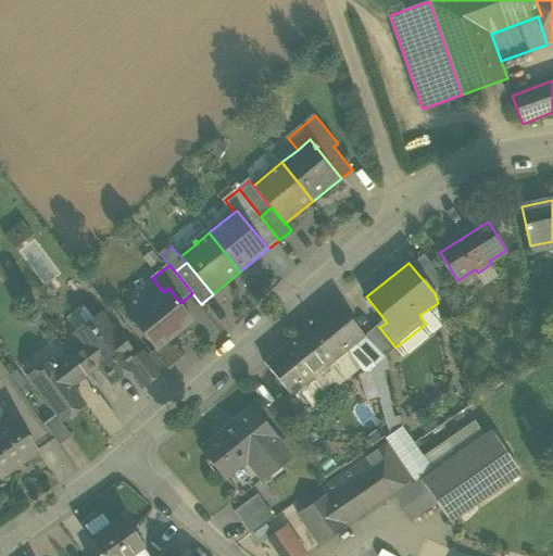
[(162,290),(155,297),(156,298),(132,317),(133,319),(136,316),(160,345),(156,349),(158,350),(195,319),(180,303),(168,288),(163,292),(162,290)]
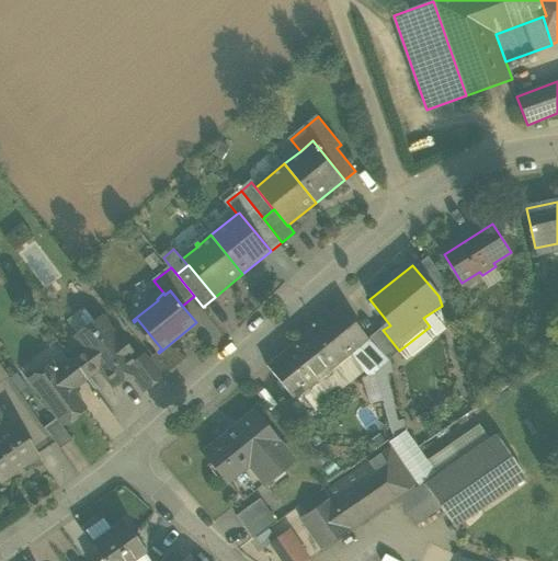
[(342,306),(269,366),(295,399),(350,355),(369,339),(342,306)]
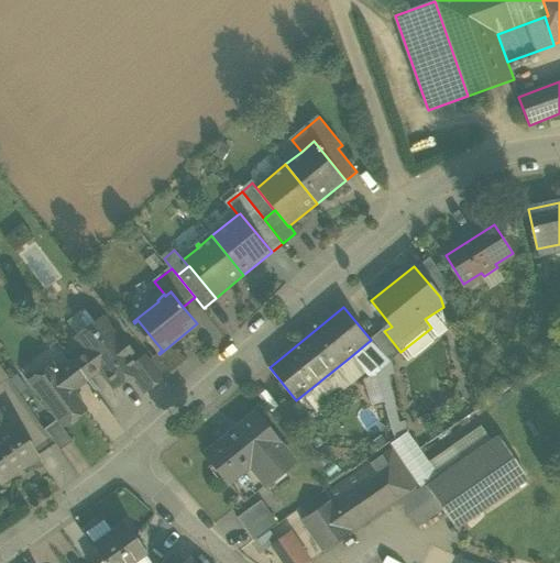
[(102,319),(78,337),(89,351),(75,362),(87,377),(101,367),(117,388),(135,374),(141,370),(136,363),(130,355),(132,351),(127,343),(121,343),(102,319)]
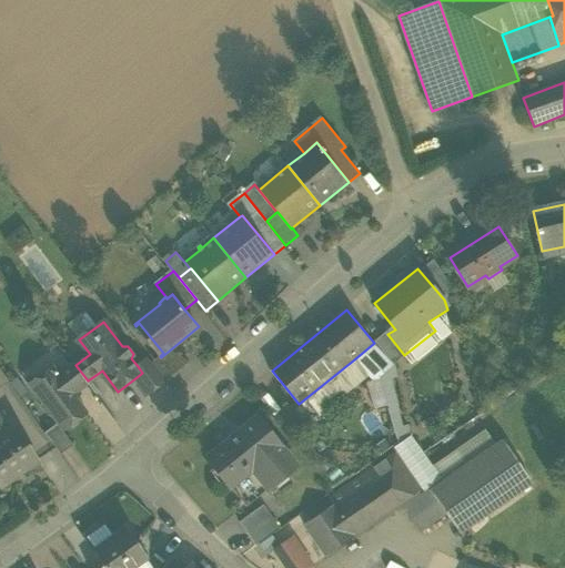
[(374,343),(354,359),(374,381),(395,365),(374,343)]
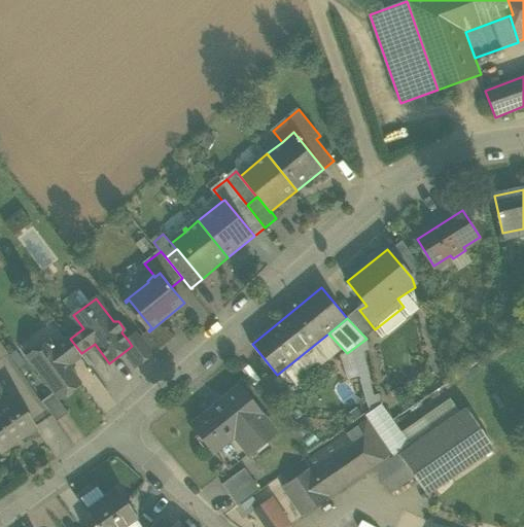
[(155,353),(138,332),(128,340),(132,346),(127,350),(131,355),(130,356),(137,366),(155,353)]
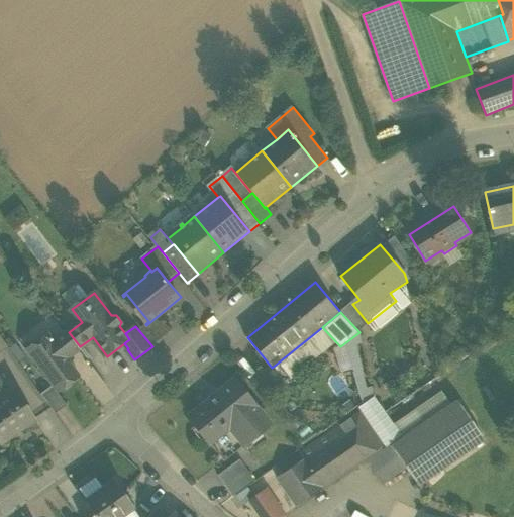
[(56,341),(53,337),(30,353),(40,368),(38,369),(46,379),(47,378),(54,386),(59,393),(60,393),(82,376),(67,356),(80,346),(69,332),(56,341)]
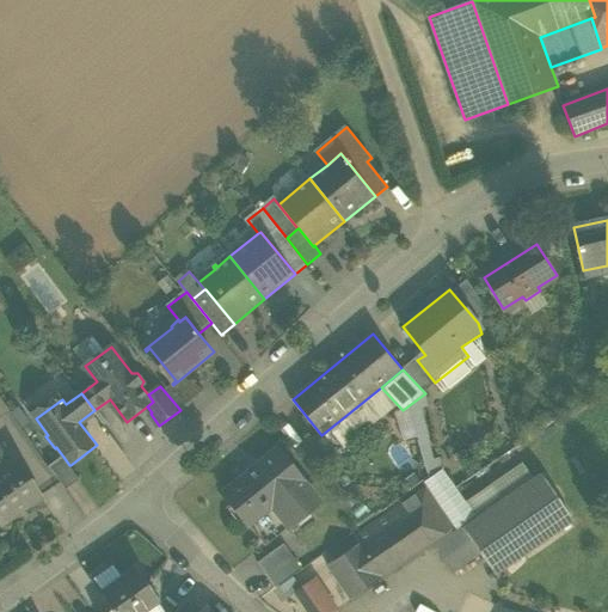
[(136,442),(117,417),(106,426),(124,451),(136,442)]
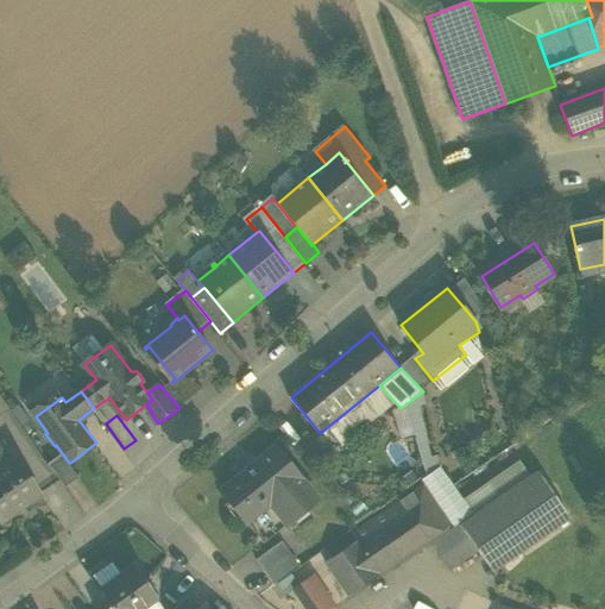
[(4,444),(0,445),(0,473),(17,462),(4,444)]
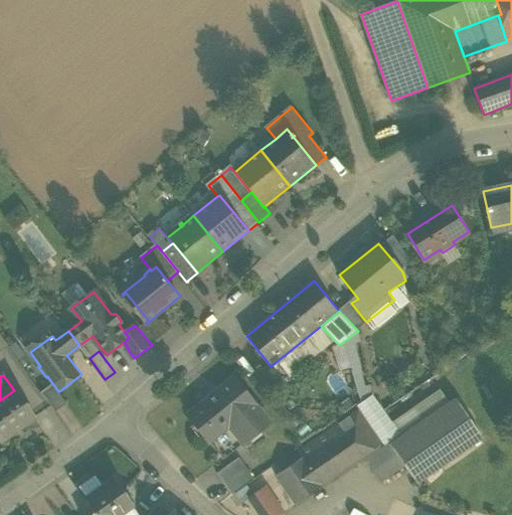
[(256,404),(234,379),(219,391),(219,390),(204,402),(205,403),(189,416),(209,442),(229,424),(245,444),(270,423),(254,404),(256,404)]
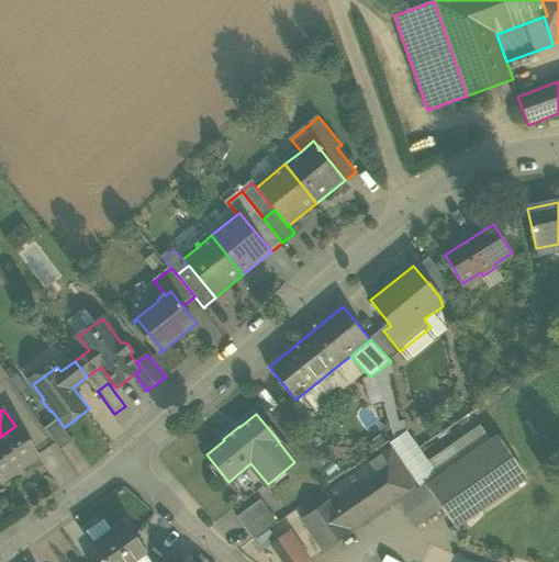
[(64,427),(58,419),(46,428),(62,450),(75,440),(65,427),(64,427)]
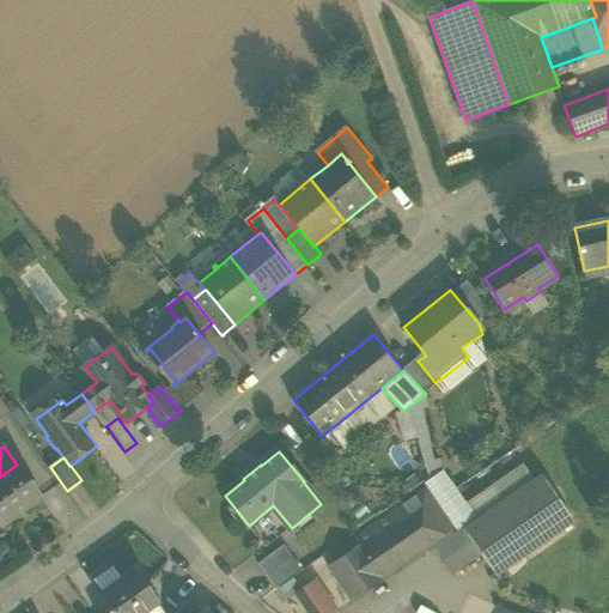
[(0,477),(0,522),(2,527),(43,498),(19,463),(17,465),(0,477)]
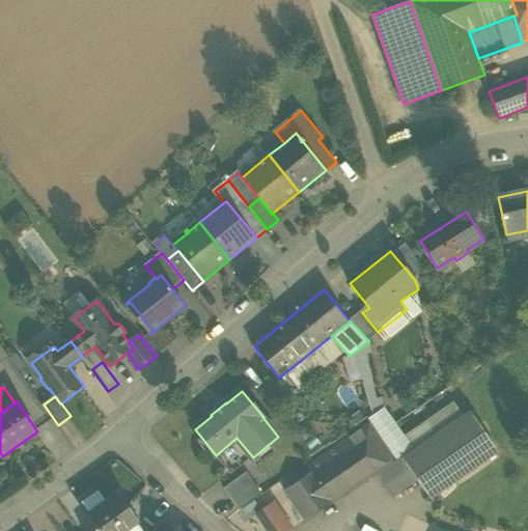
[(471,411),(403,458),(418,481),(431,499),(499,452),(471,411)]
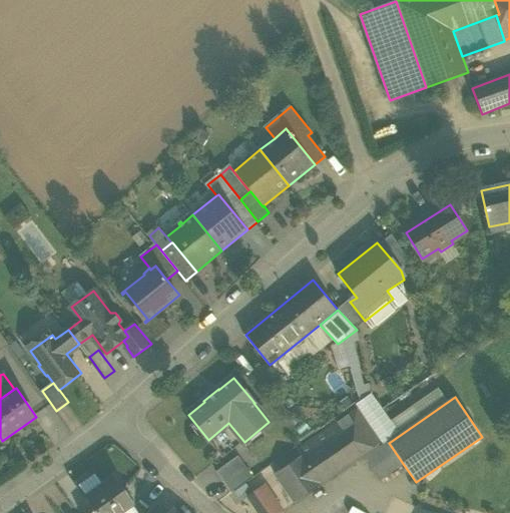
[(358,410),(329,429),(353,463),(382,444),(358,410)]
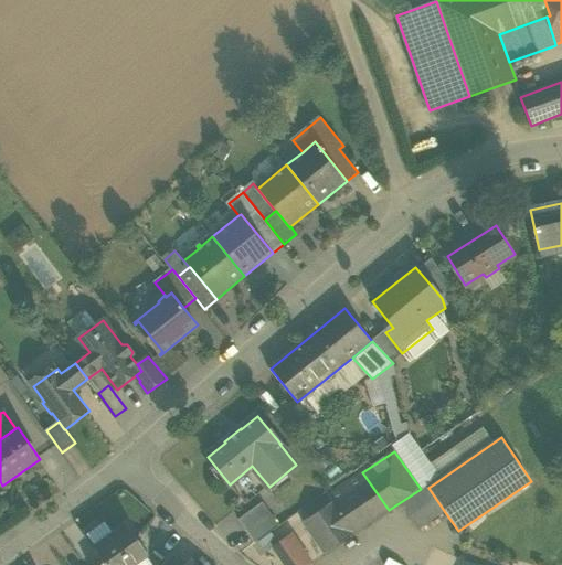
[(362,472),(309,508),(315,514),(304,522),(326,554),(389,510),(362,472)]
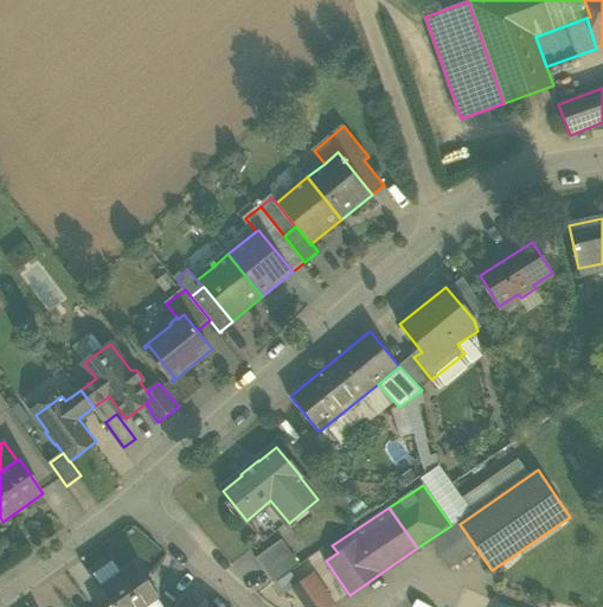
[(459,523),(434,541),(453,568),(478,550),(459,523)]
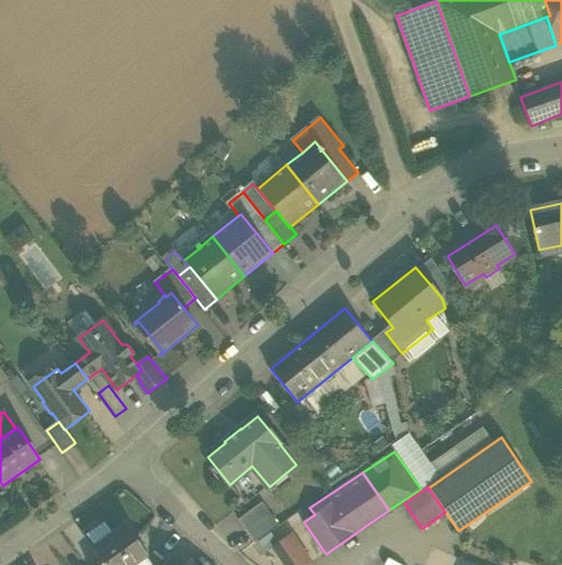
[(263,502),(240,520),(256,543),(279,526),(263,502)]
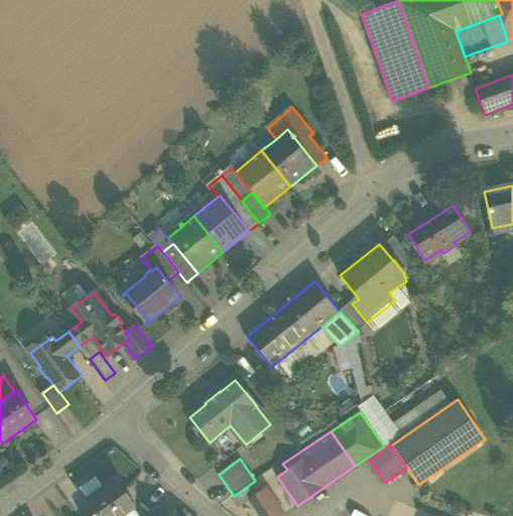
[(116,480),(87,501),(96,514),(97,515),(139,515),(139,514),(134,507),(135,506),(116,480)]
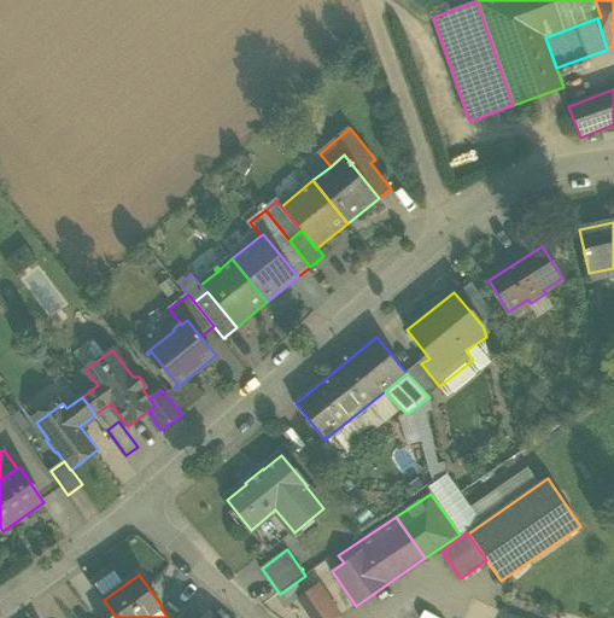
[(321,586),(302,599),(314,617),(337,617),(341,616),(321,586)]
